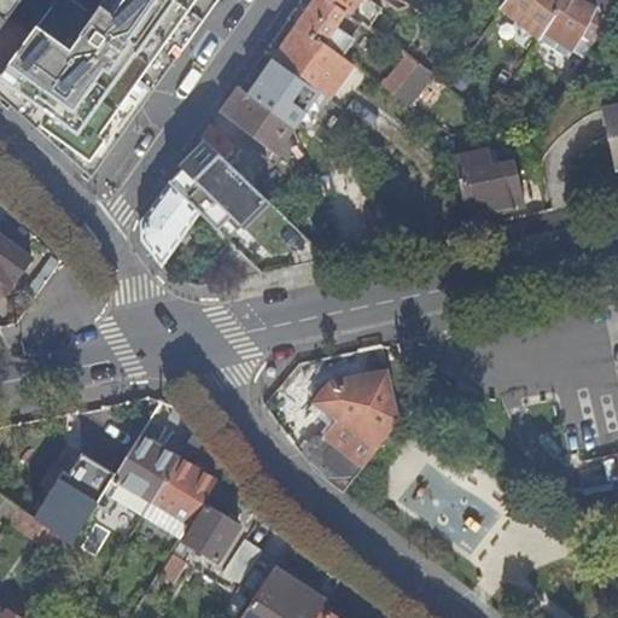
[(110,0),(98,18),(71,0),(58,0),(29,39),(7,18),(0,27),(0,94),(92,179),(217,0),(110,0)]
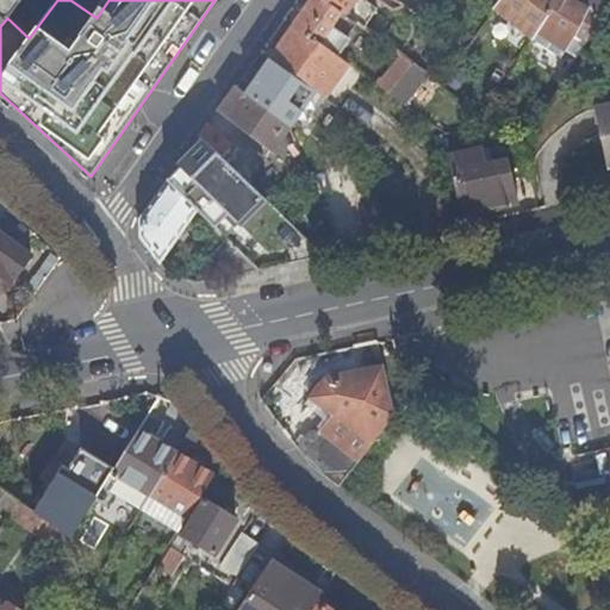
[(0,0),(0,26),(7,18),(22,0),(17,0),(17,2),(13,0),(0,0)]
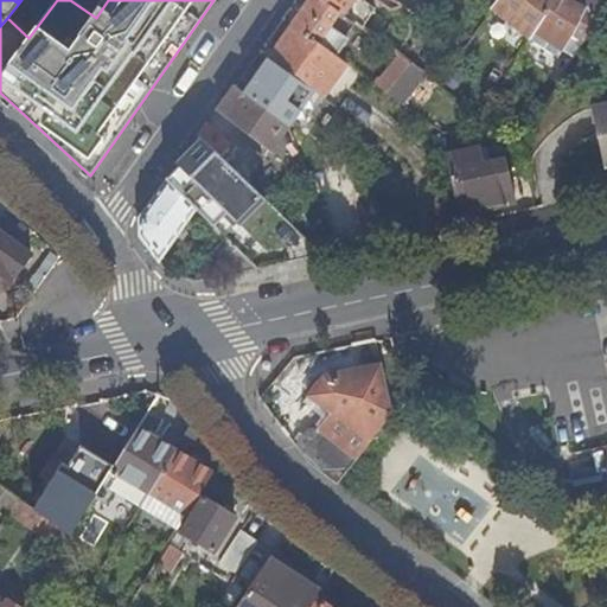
[(325,0),(312,0),(294,26),(318,43),(340,12),(325,0)]
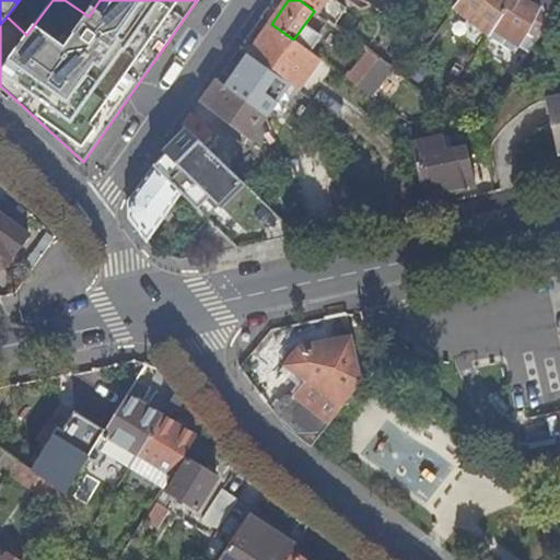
[(300,0),(314,11),(334,25),(339,19),(328,10),(330,9),(325,4),(327,0),(300,0)]
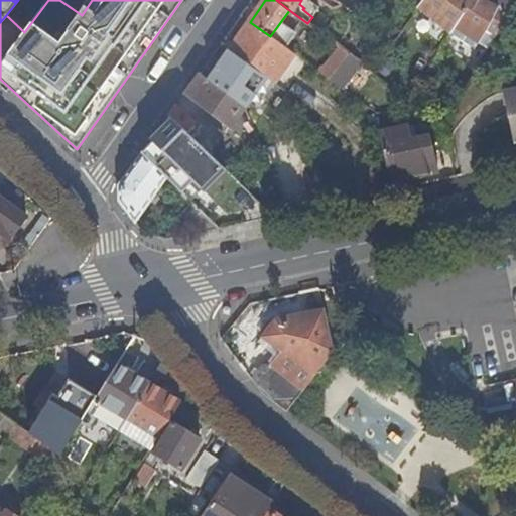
[(302,9),(312,17),(319,7),(309,0),(301,0),(299,4),(304,8),(302,9)]
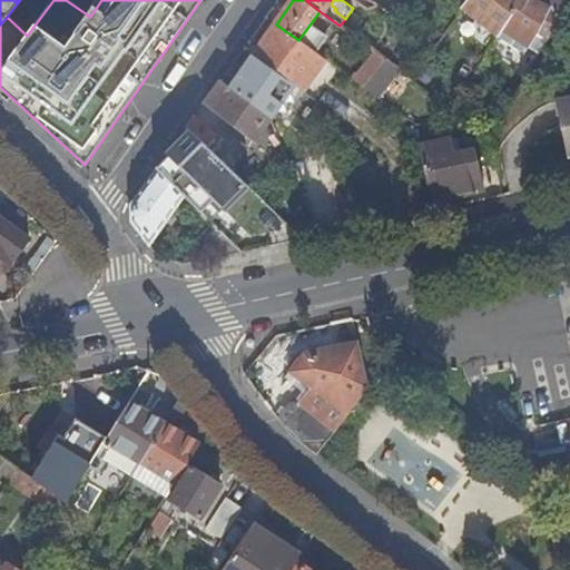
[(511,16),(548,39),(566,0),(467,0),(462,8),(498,36),(511,16)]
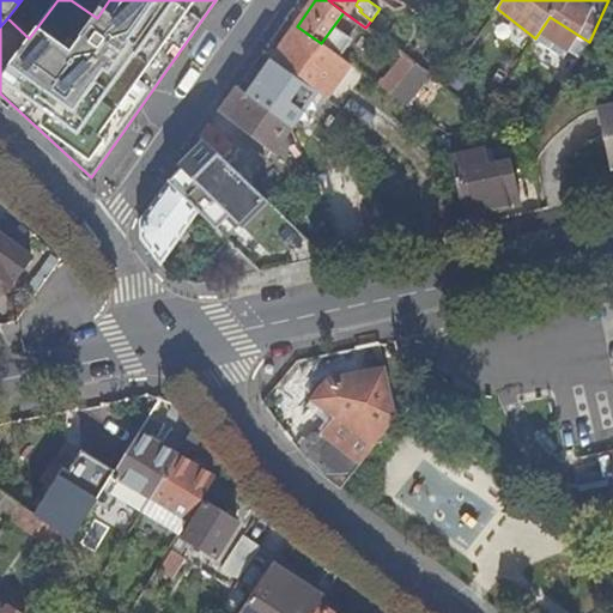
[(565,50),(580,59),(589,42),(550,17),(535,38),(562,56),(565,50)]
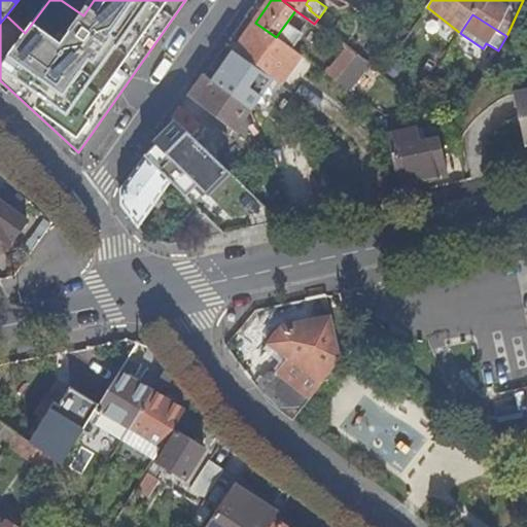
[(234,51),(270,78),(280,84),(302,57),(276,37),(255,23),(234,51)]
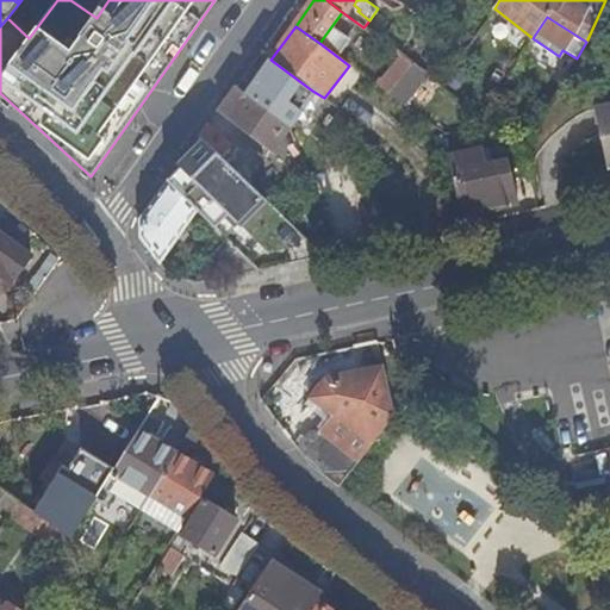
[(400,56),(378,86),(390,94),(403,76),(411,64),(400,56)]
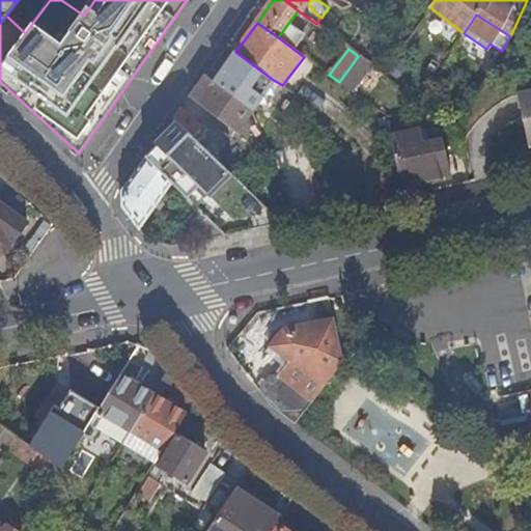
[(214,82),(251,113),(252,111),(250,110),(272,79),(235,52),(214,82)]
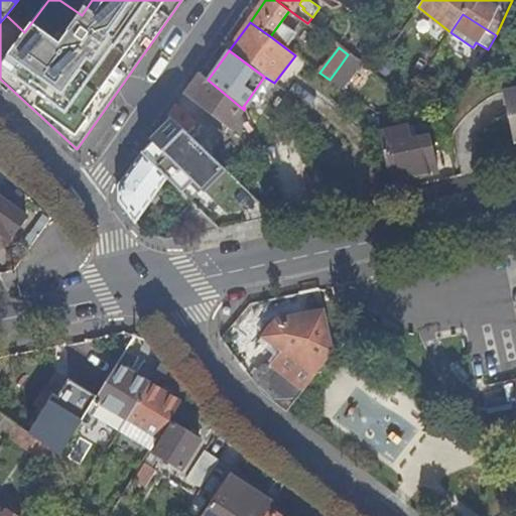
[(351,72),(357,61),(348,54),(341,65),(351,72)]
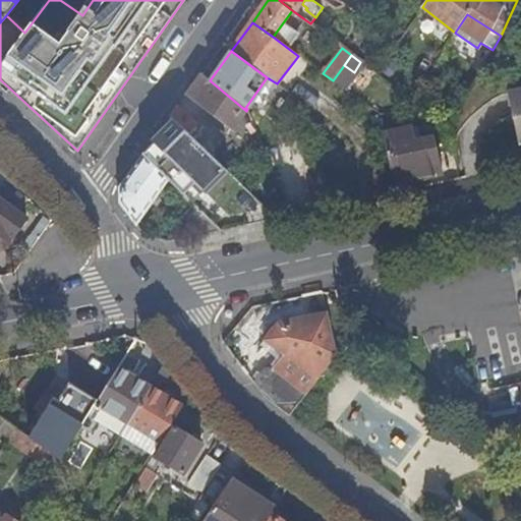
[(178,105),(169,115),(211,155),(246,111),(210,80),(200,73),(187,91),(210,109),(196,123),(178,105)]
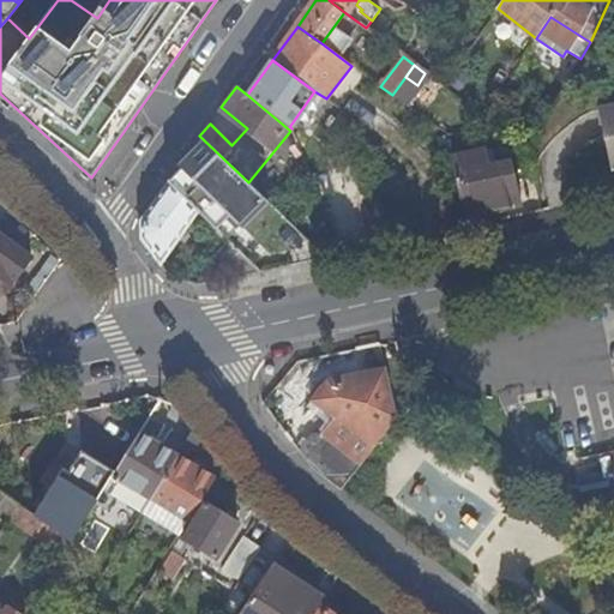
[(613,106),(597,110),(611,172),(613,170),(613,106)]
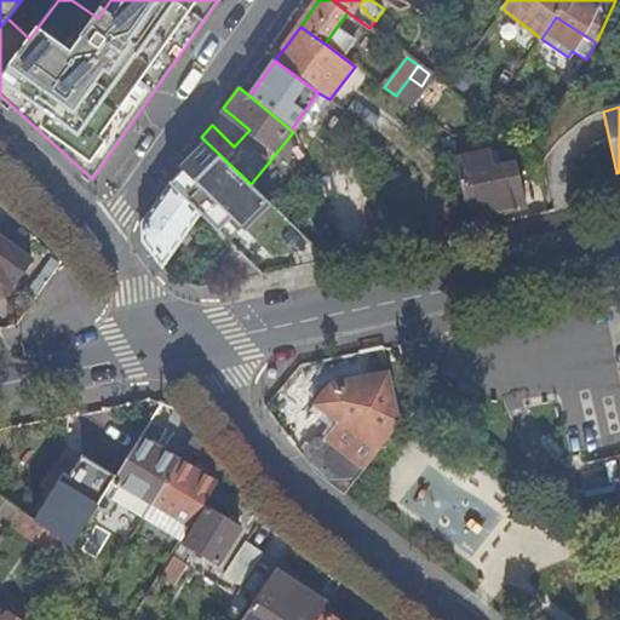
[(171,184),(202,214),(231,245),(263,275),(331,260),(251,184),(201,137),(200,135),(166,181),(170,185),(171,184)]
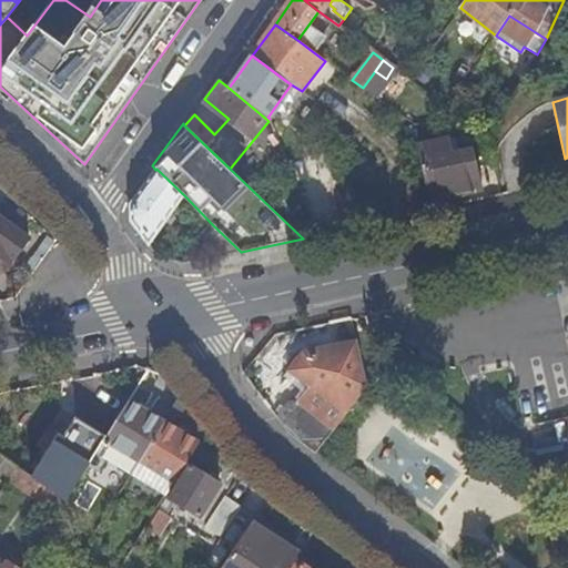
[(414,124),(428,200),(482,189),(475,152),(454,156),(450,139),(425,143),(422,127),(414,124)]
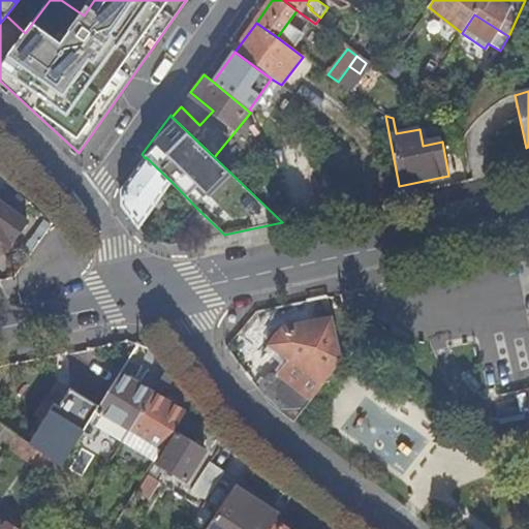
[(139,228),(173,183),(146,157),(145,158),(122,189),(122,206),(139,228)]
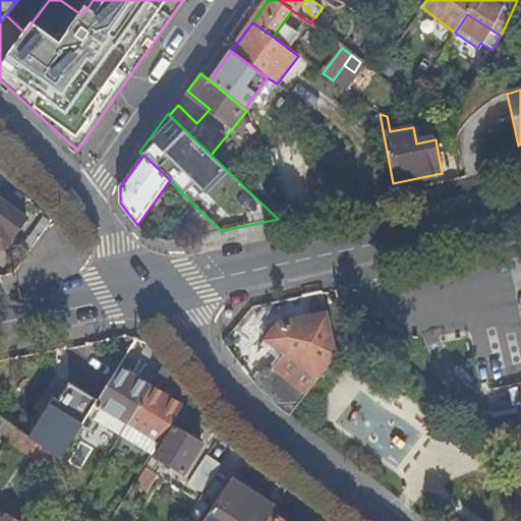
[(309,200),(311,212),(331,208),(329,195),(309,200)]
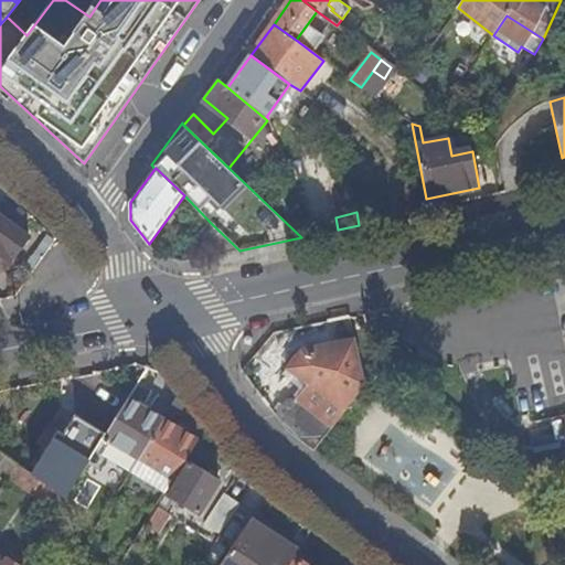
[(30,236),(0,214),(0,258),(13,257),(30,236)]
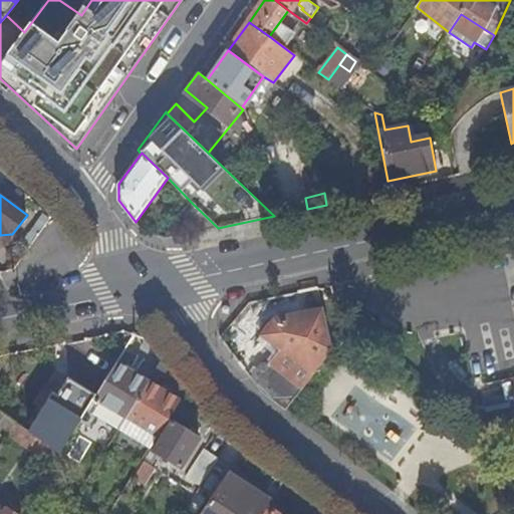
[(218,228),(192,203),(181,215),(198,232),(218,228)]
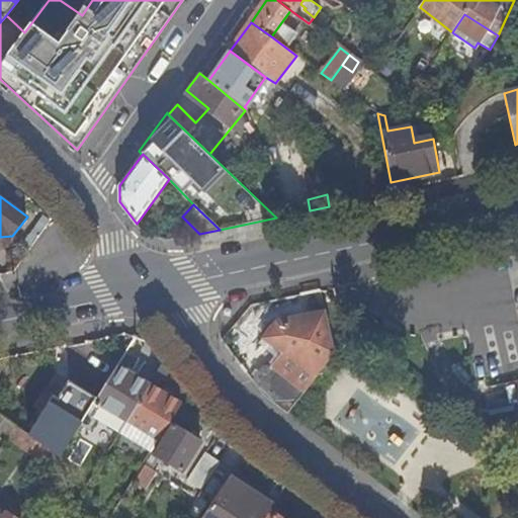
[(51,220),(44,213),(21,247),(28,252),(51,220)]
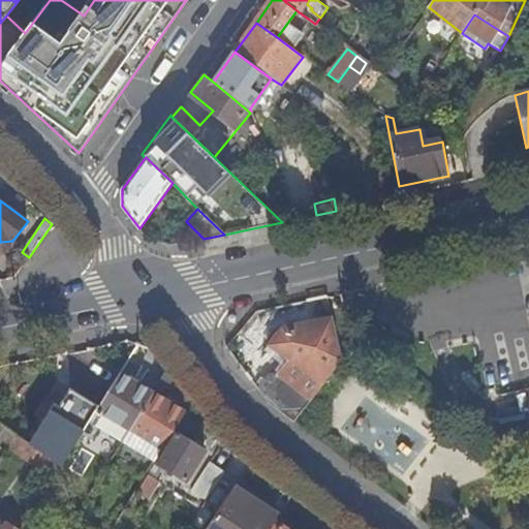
[(331,317),(281,328),(288,333),(332,323),(331,317)]
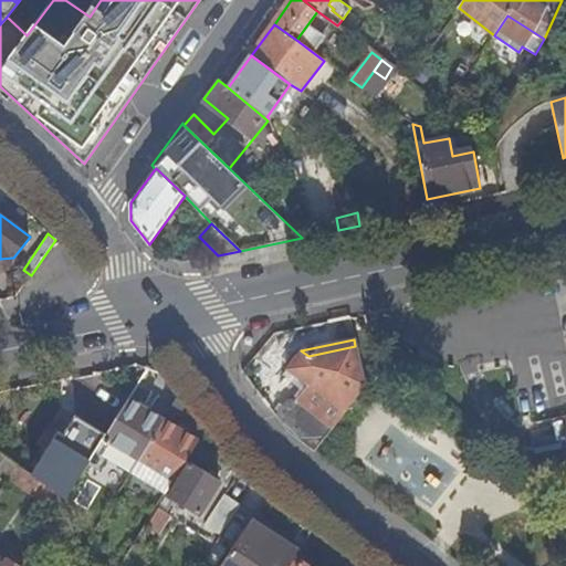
[(308,356),(301,350),(286,370),(306,386),(302,391),(295,399),(285,397),(273,412),(287,430),(316,451),(364,387),(360,373),(355,346),(308,356)]
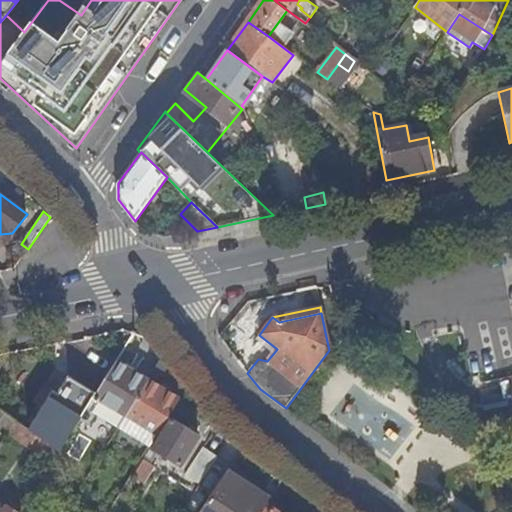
[(277,349),(259,335),(255,340),(273,354),(277,349)]
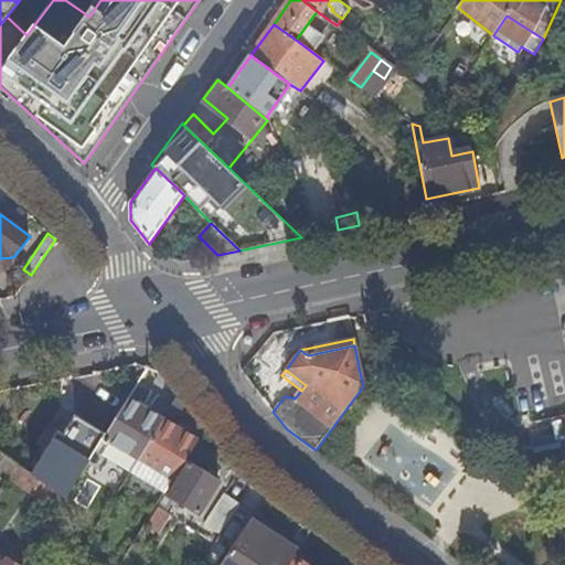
[(174,480),(205,429),(194,415),(183,432),(179,428),(190,409),(180,395),(164,420),(140,459),(174,480)]
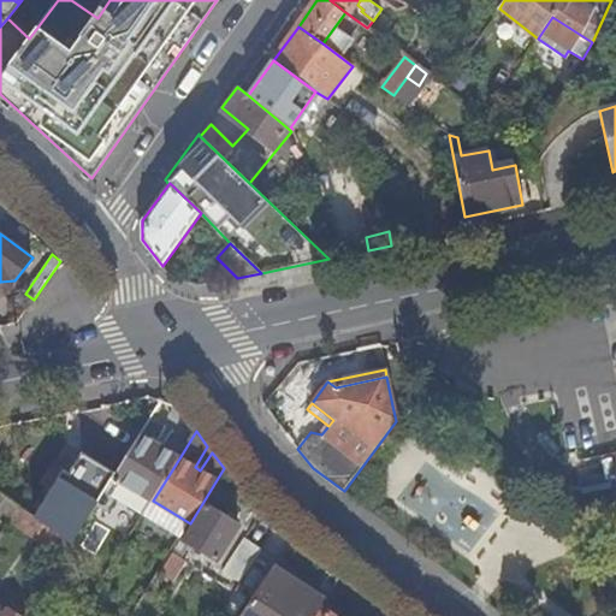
[(143,515),(153,501),(179,458),(140,434),(116,473),(99,501),(106,505),(112,495),(143,515)]
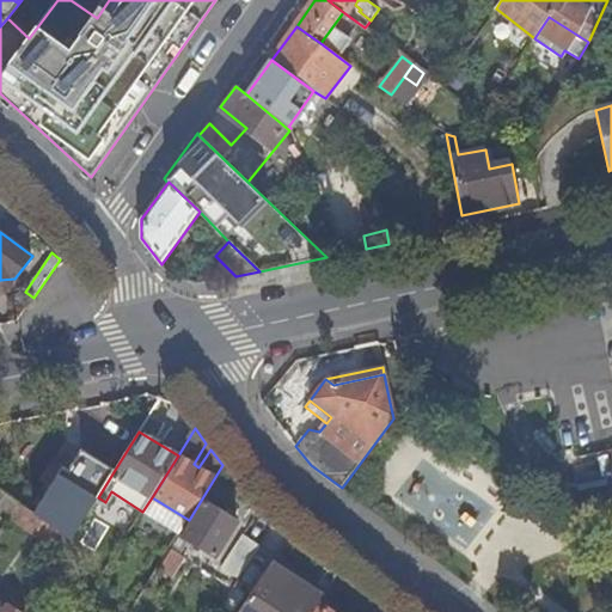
[(35,514),(73,540),(98,497),(115,470),(84,451),(71,472),(63,467),(35,514)]
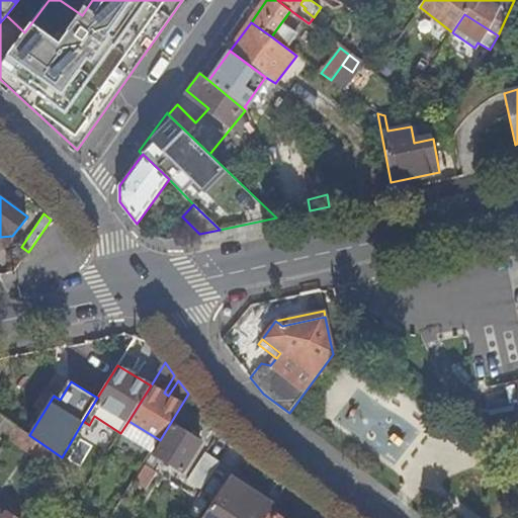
[(0,435),(6,440),(7,439),(16,425),(0,414),(0,435)]
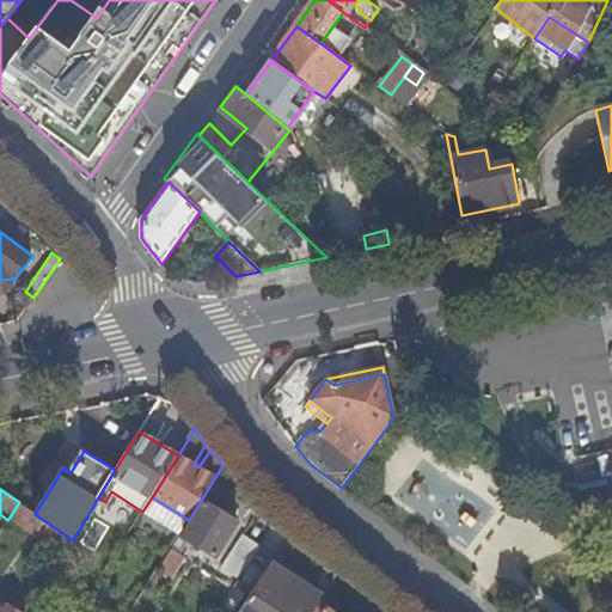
[(8,519),(63,556),(73,540),(35,514),(19,502),(8,519)]
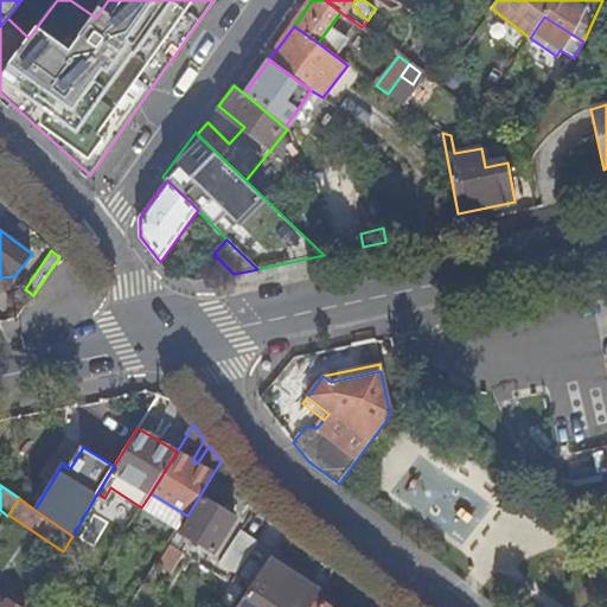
[(237,517),(205,498),(184,532),(216,551),(237,517)]
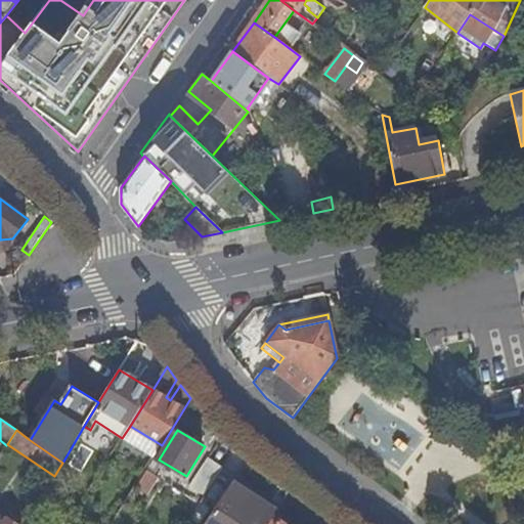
[(151,462),(155,456),(149,452),(146,459),(151,462)]
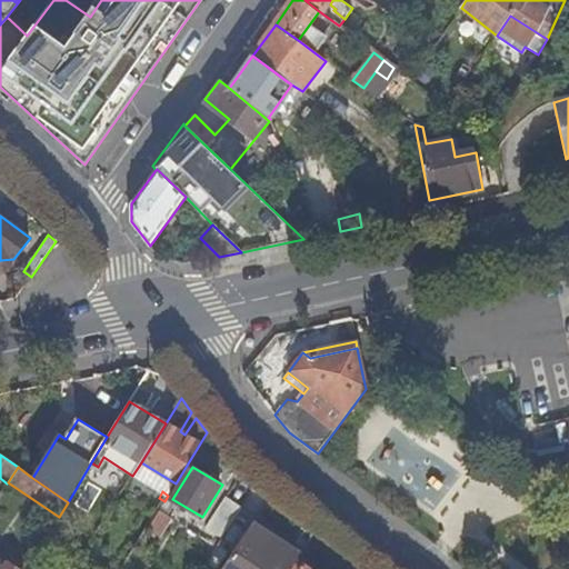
[(222,539),(243,508),(226,498),(206,528),(222,539)]
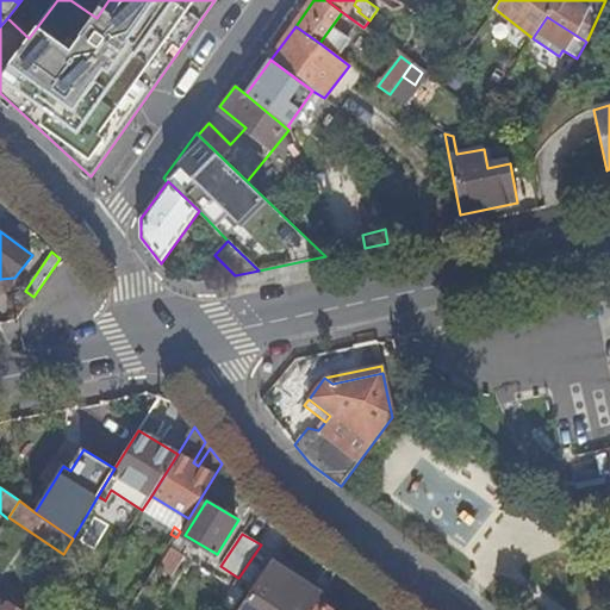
[(170,547),(150,580),(165,589),(185,555),(170,547)]
